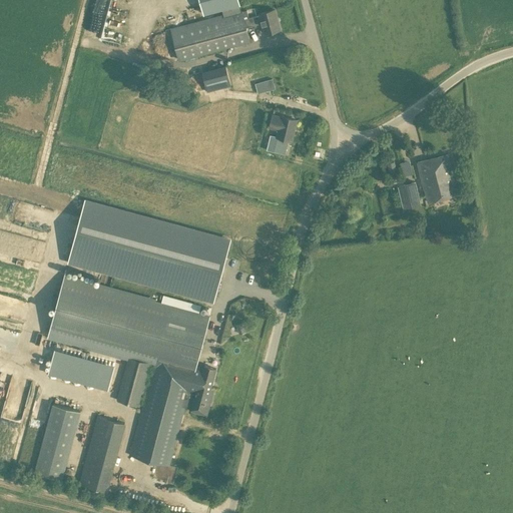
[(265,33),(281,29),(276,9),(260,13),(260,14),(248,17),(246,10),(241,11),(237,0),(200,0),(204,13),(233,5),(235,11),(171,28),(179,59),(248,40),(245,27),(263,22),(265,33)]
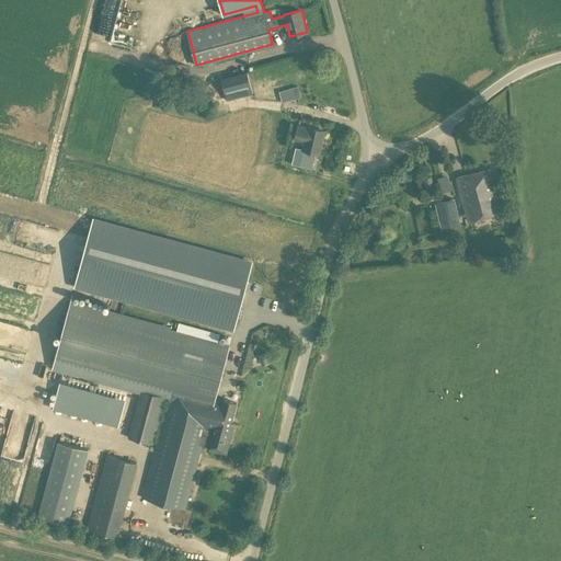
[(221,78),(227,100),(252,93),(247,71),(221,78)]
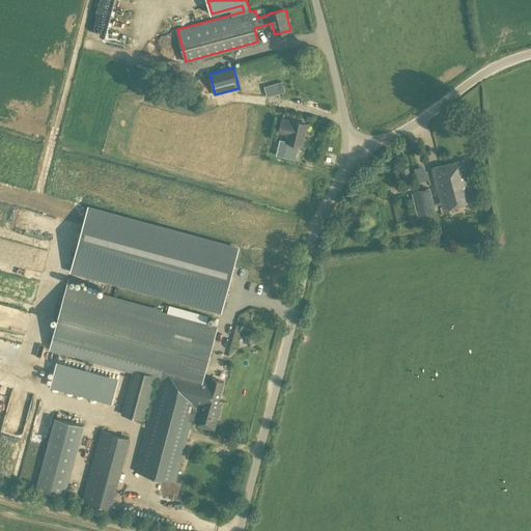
[(263,86),(267,96),(277,93),(274,83),(263,86)]
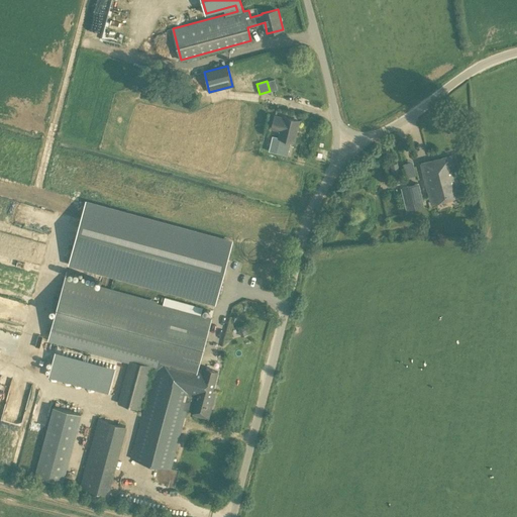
[(279,137),(294,141),(299,120),(274,114),(271,128),(280,130),(279,137)]
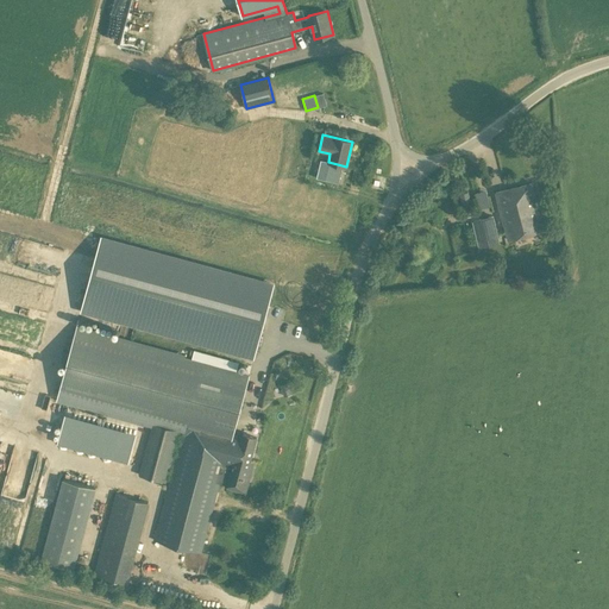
[(503,219),(508,239),(542,231),(531,184),(497,194),(503,219)]
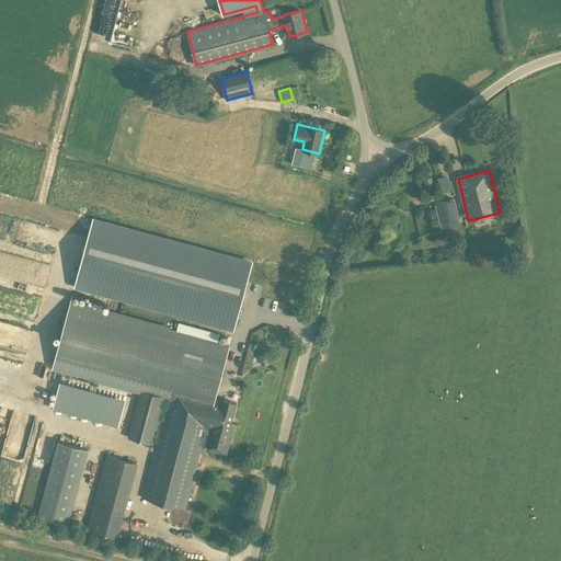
[(437,175),(439,191),(451,189),(449,174),(437,175)]
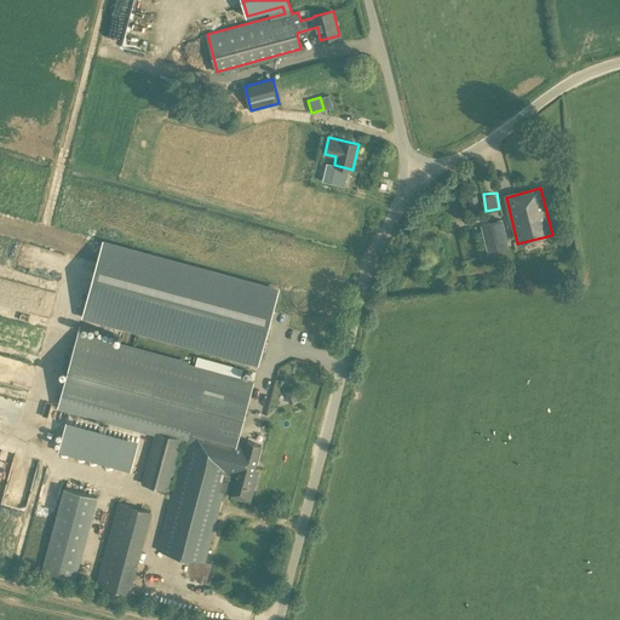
[(471,210),(480,207),(476,195),(468,196),(471,210)]
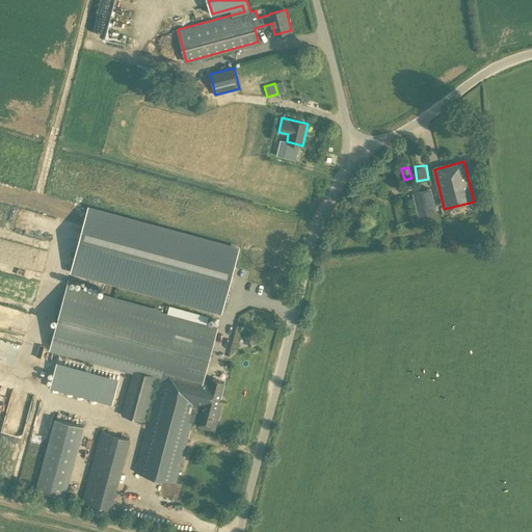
[(414,192),(419,216),(435,212),(430,188),(414,192)]
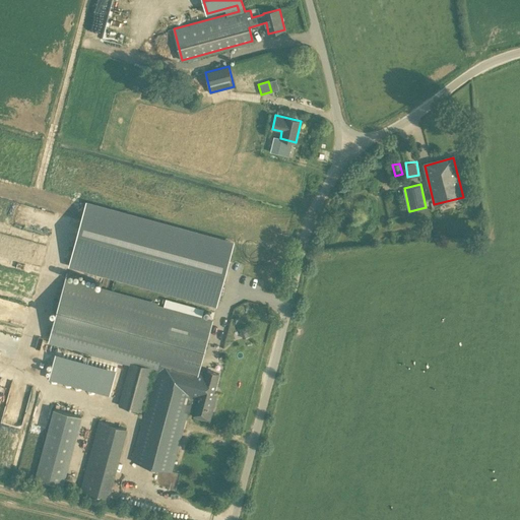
[(211,301),(226,240),(83,205),(68,266),(211,301)]
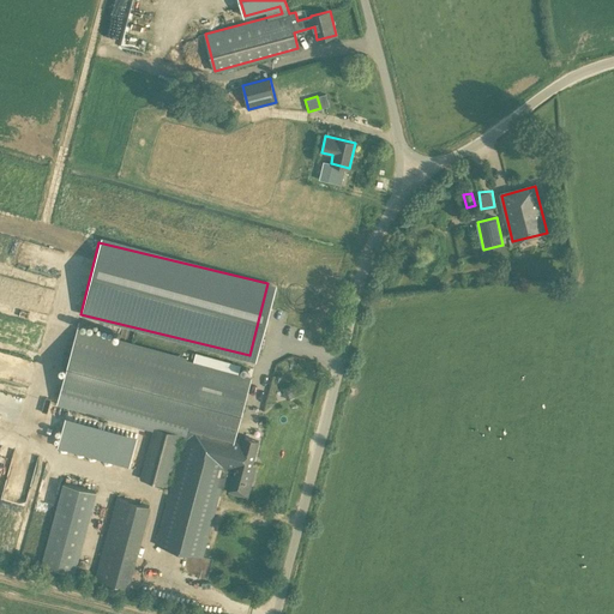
[(0,300),(50,312),(56,286),(0,272),(0,300)]
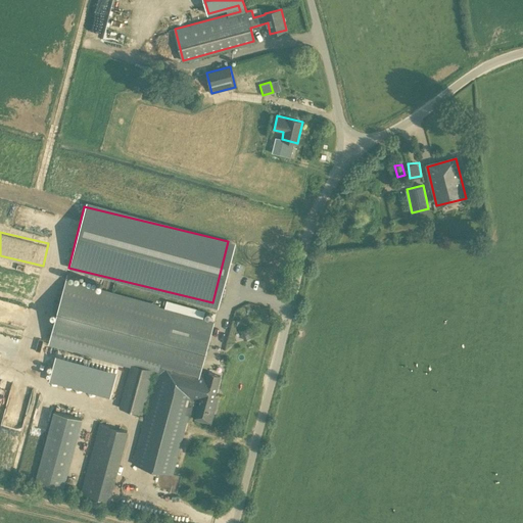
[(52,333),(200,372),(214,322),(65,283),(52,333)]
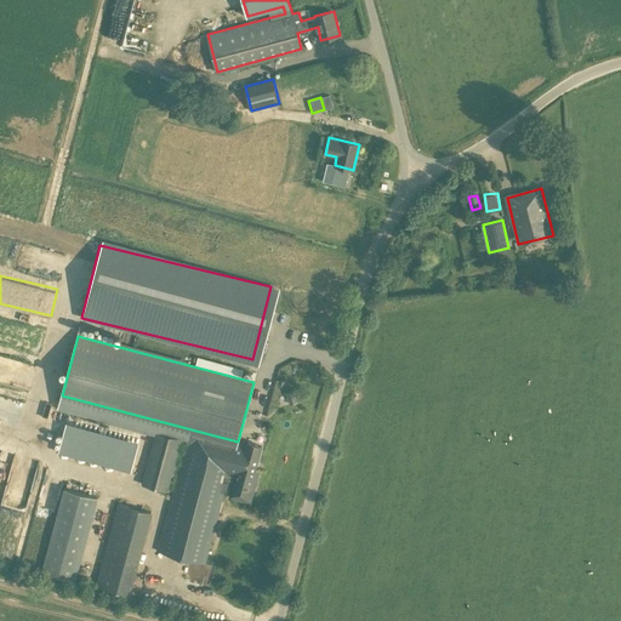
[(130,472),(137,442),(66,422),(57,451),(130,472)]
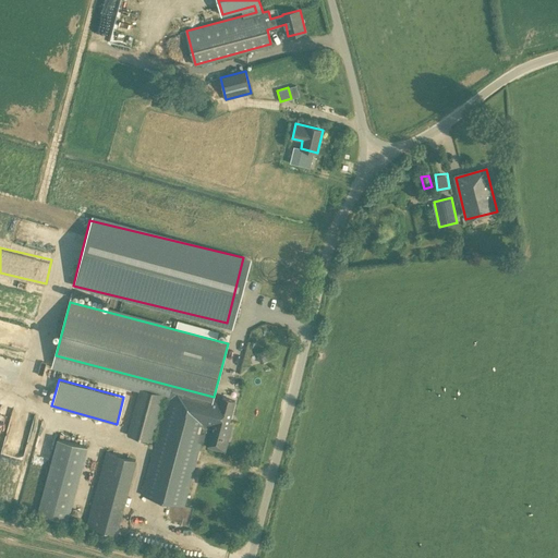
[(232,423),(229,422),(234,401),(221,397),(220,400),(173,387),(171,396),(140,387),(140,389),(136,389),(135,393),(138,393),(136,398),(134,398),(130,411),(133,412),(126,435),(153,441),(164,399),(166,400),(141,495),(184,506),(201,443),(208,445),(208,447),(225,451),(232,423)]
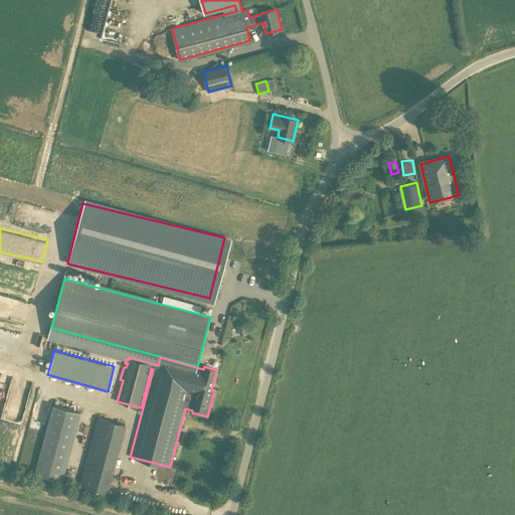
[(62,480),(80,412),(53,404),(35,473),(62,480)]
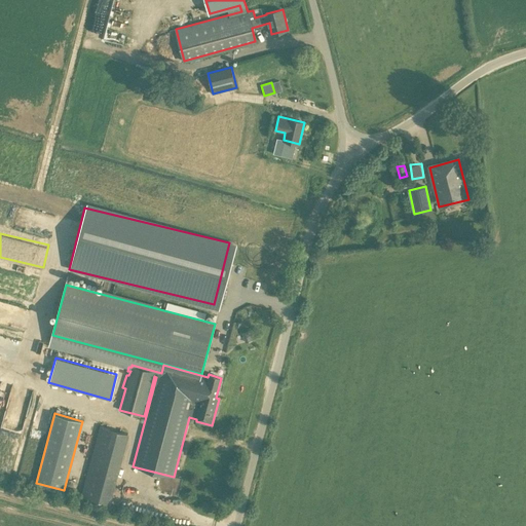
[(111,502),(129,434),(101,425),(82,495),(111,502)]
